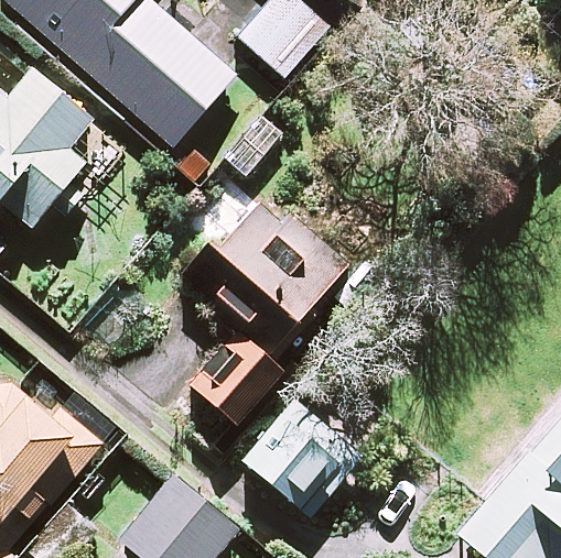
[(3,0),(172,148),(236,76),(149,0),(3,0)]
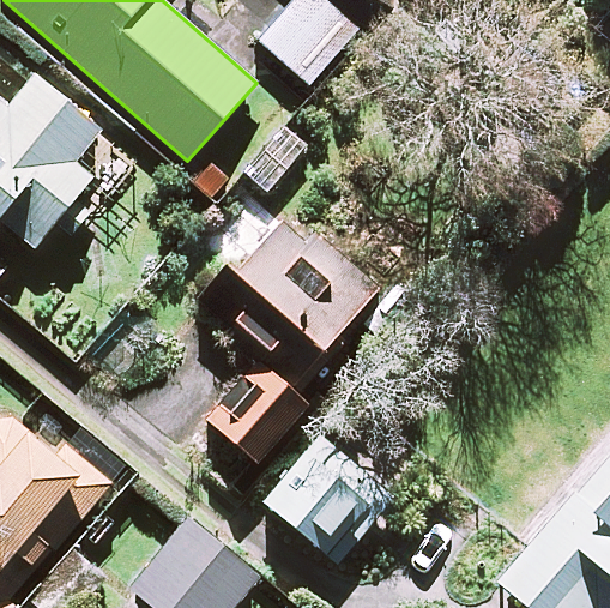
[(291,0),(258,37),(309,84),(386,0),(291,0)]
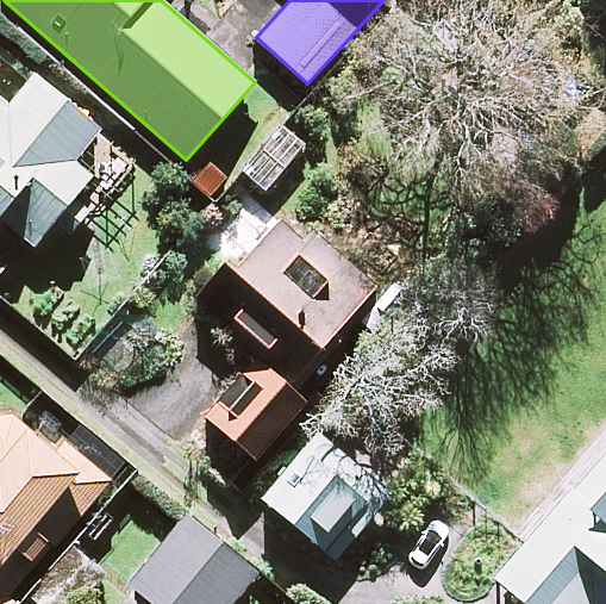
[(0,220),(1,219),(37,248),(93,179),(74,163),(99,132),(36,80),(11,112),(0,103),(0,220)]
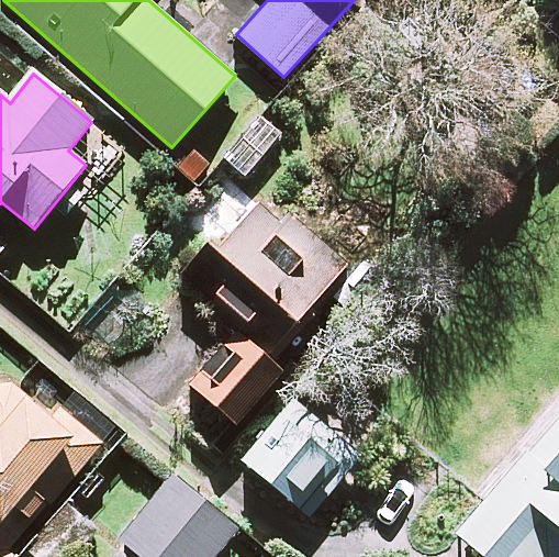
[(349,262),(267,195),(224,248),(214,241),(185,277),(244,325),(193,389),(238,425),(280,374),(267,364),(349,262)]
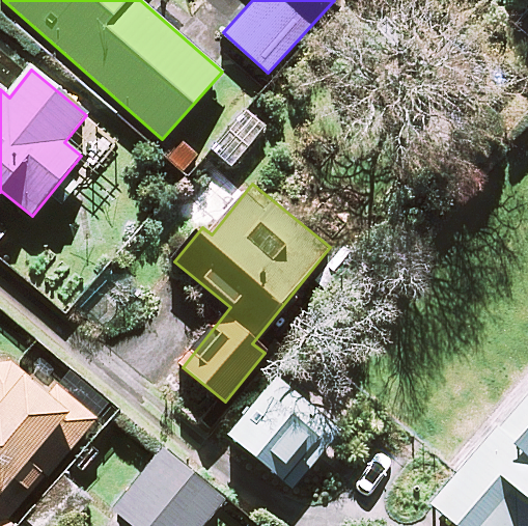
[(89,427),(3,353),(0,356),(0,525),(9,525),(0,517),(0,498),(17,479),(32,493),(89,427)]
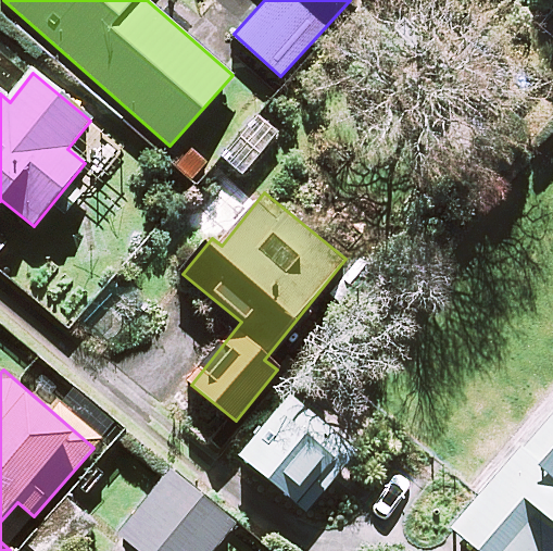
[(552,550),(552,388),(491,461),(499,468),(449,526),(477,550),(552,550)]
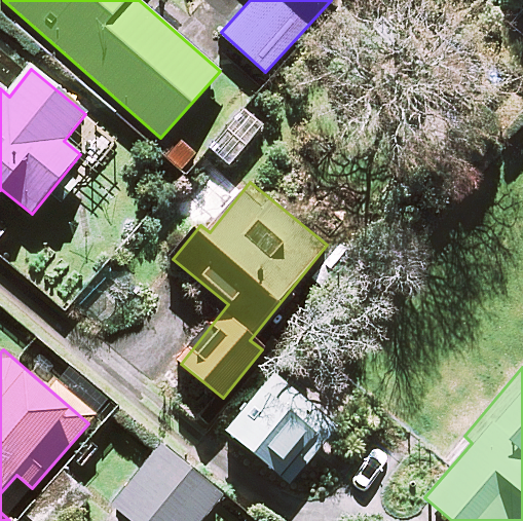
[(331,433),(268,380),(226,431),(289,483),(331,433)]
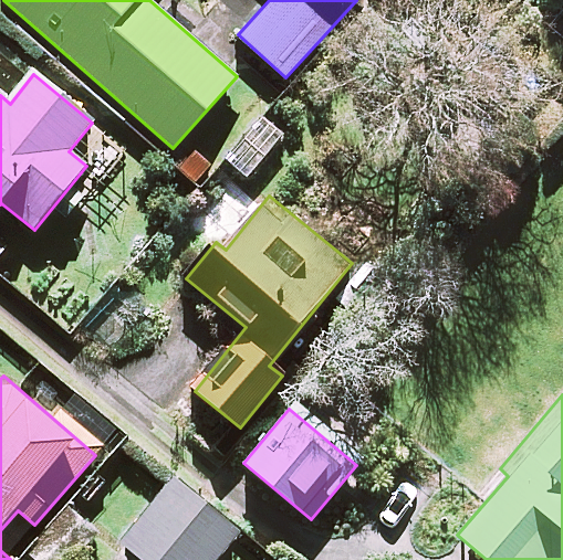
[(215,559),(238,534),(171,478),(120,541),(142,559),(215,559)]
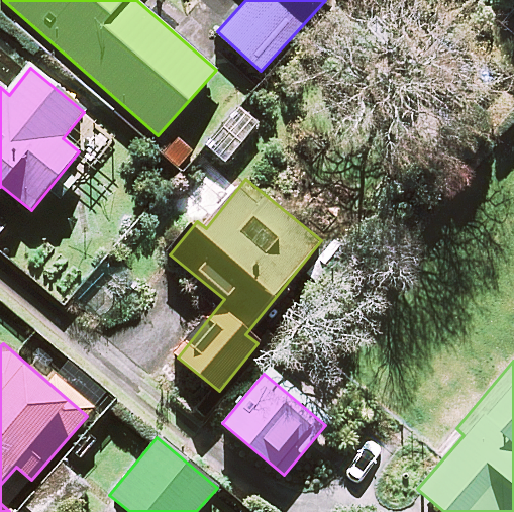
All buildings are outlined.
